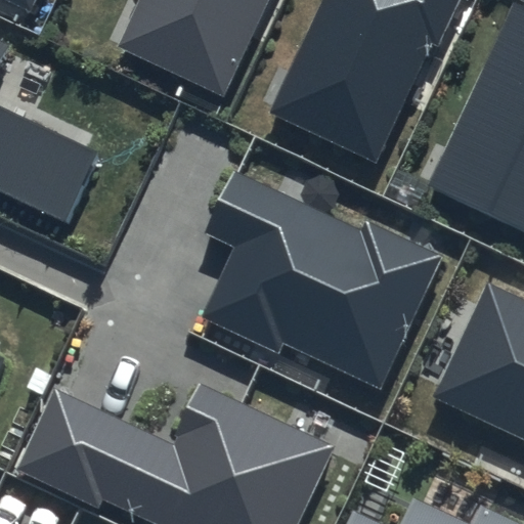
[(8,0),(29,9),(33,0),(8,0)]
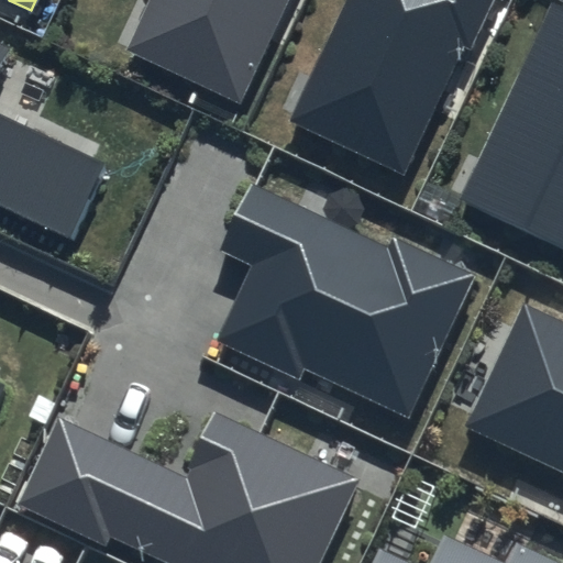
[(150,0),(127,53),(240,106),(288,0),(150,0)]
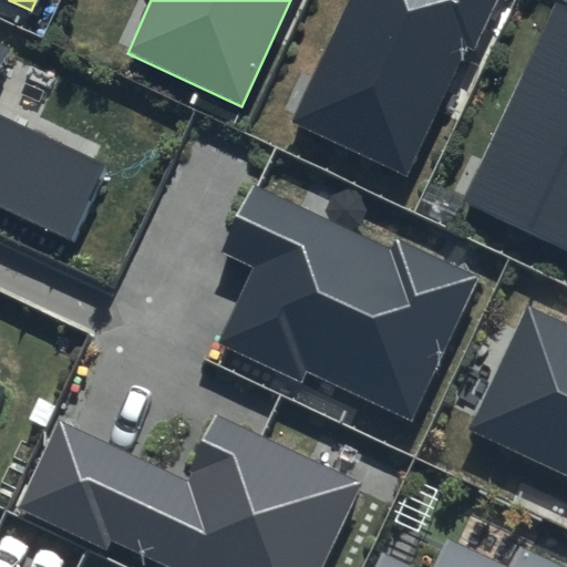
[(476,49),(498,0),(346,0),(289,123),(408,178),(470,45),(476,49)]
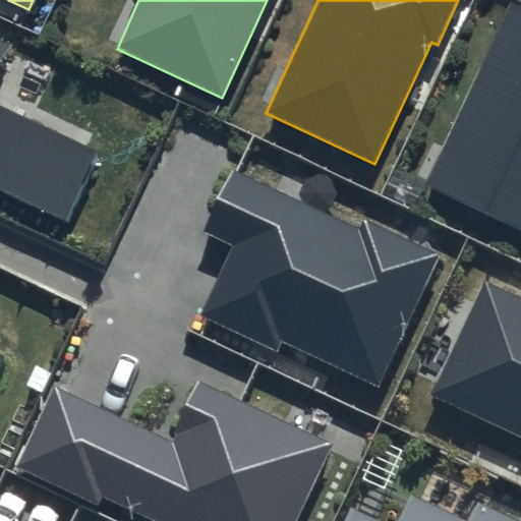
[(520,3),(513,0),(509,0),(423,183),(520,229),(520,3)]
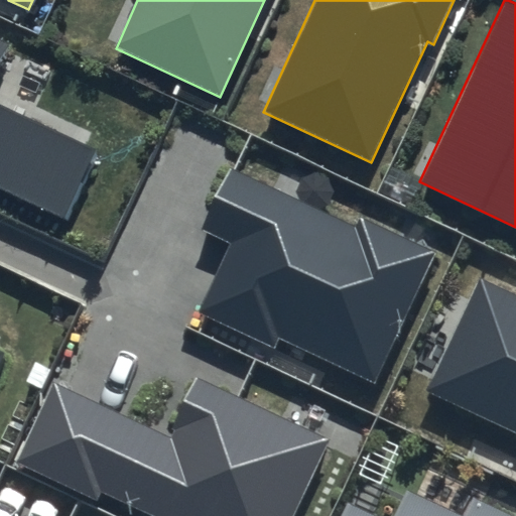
[(0,51),(3,46),(0,44),(0,186),(68,220),(99,152),(0,105),(0,51)]
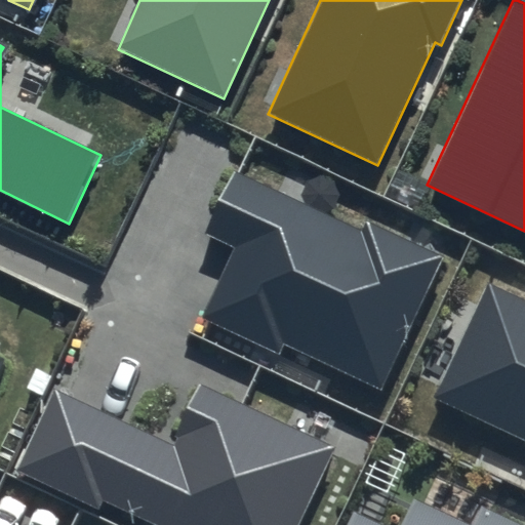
[(361,230),(236,171),(206,233),(236,247),(202,319),(279,355),(284,345),(382,390),(445,256),(365,220),(361,230)]
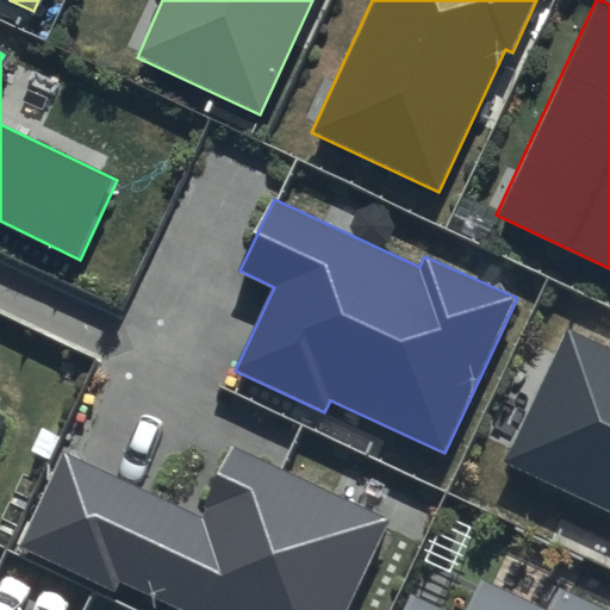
[(609,342),(568,323),(503,461),(609,511),(609,342)]
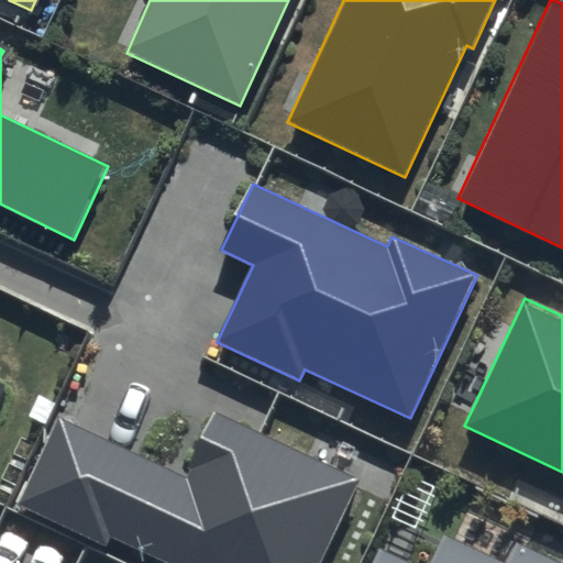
[(319,562),(359,481),(216,414),(185,478),(58,418),(18,504),(106,545),(110,537),(166,562),(319,562)]
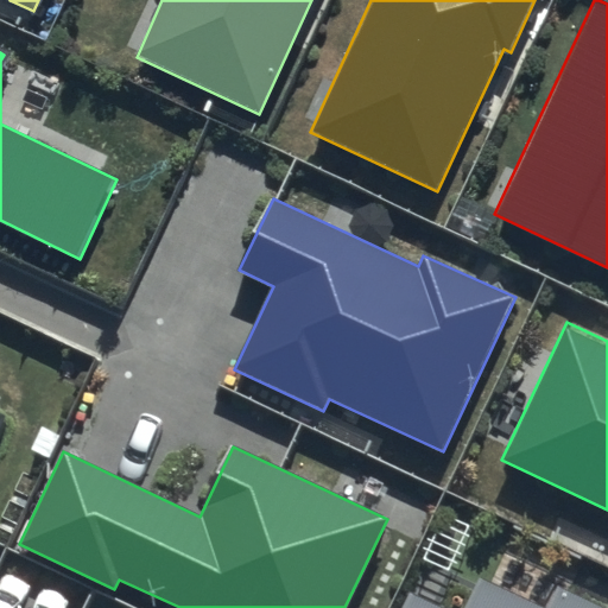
[(607,607),(558,586),(546,607),(542,607),(480,580),(466,607),(437,607),(410,595),(403,607),(607,607)]
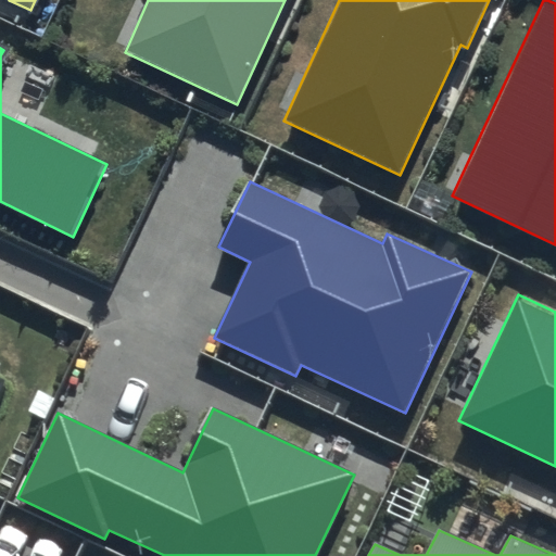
All buildings are outlined.
